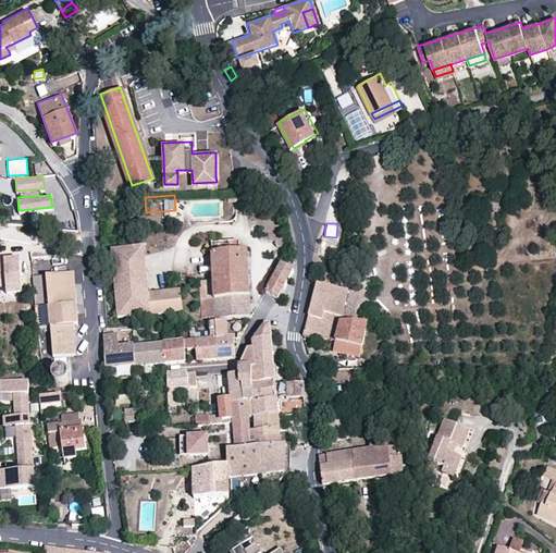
[(215,316),(250,312),(250,311),(249,292),(246,248),(239,248),(238,237),(211,240),(213,274),(198,275),(201,320),(208,319),(212,319),(215,319),(215,316)]
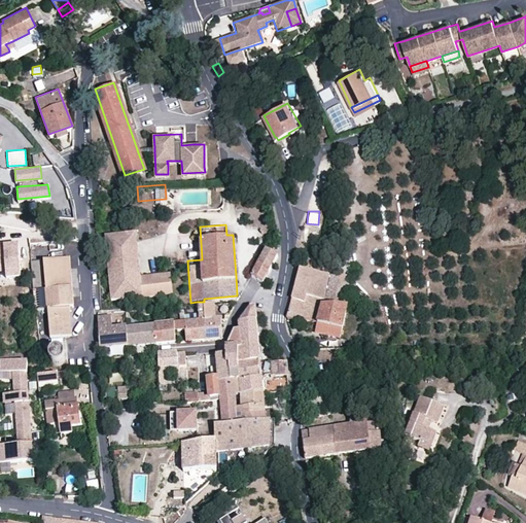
[(316,231),(304,227),(302,236),(313,239),(316,231)]
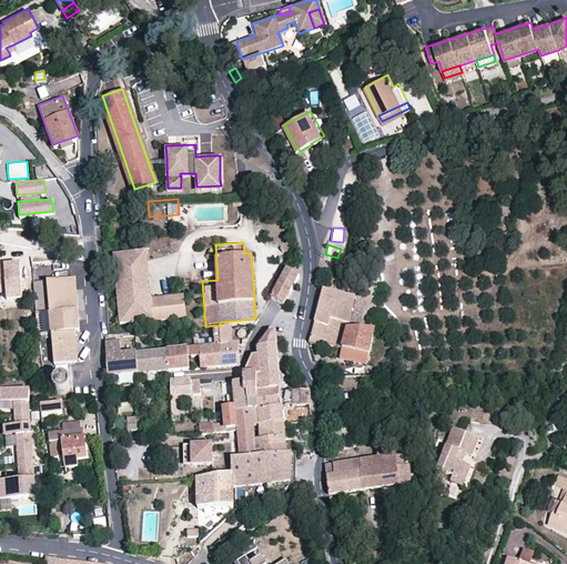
[(122,320),(153,318),(151,296),(147,249),(115,252),(122,320)]
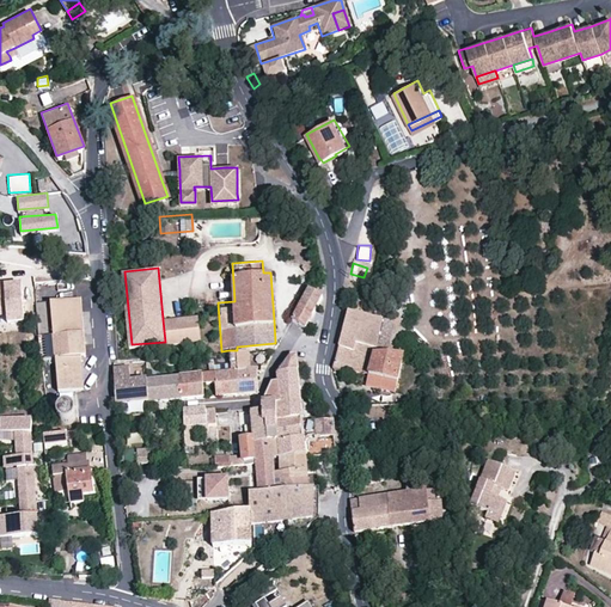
[(0,313),(8,313),(8,320),(26,319),(26,281),(0,281),(0,313)]
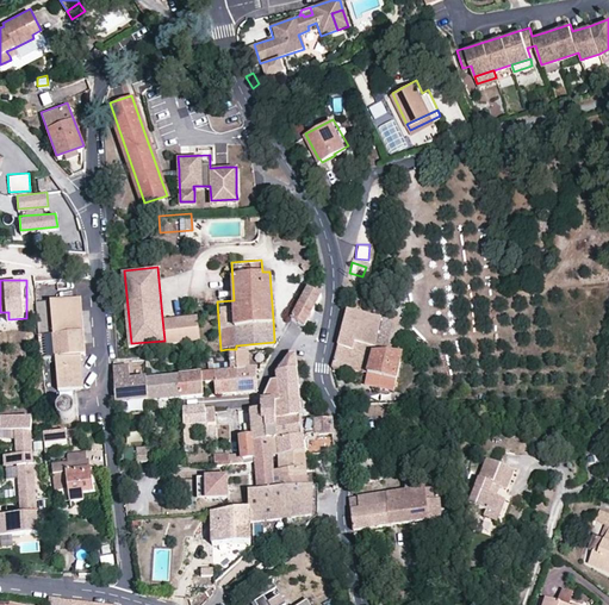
[(322,292),(309,285),(291,316),(305,323),(310,313),(322,292)]
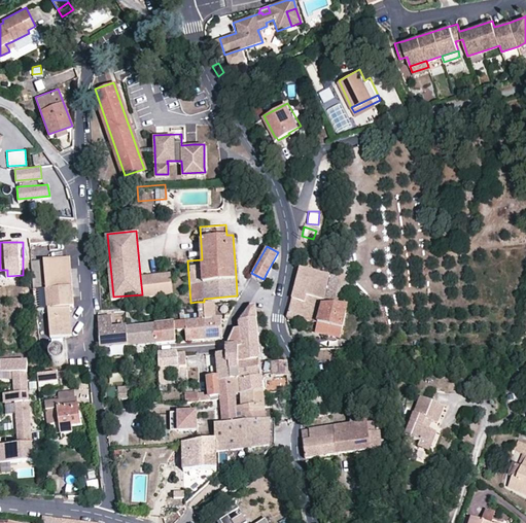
[(42,256),(43,275),(68,274),(66,255),(42,256)]
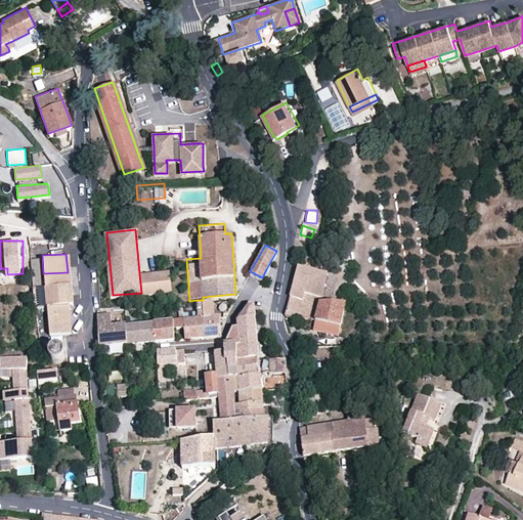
[(309,265),(300,263),(298,263),(297,267),(291,291),(290,296),(301,298),(303,289),(306,279),(309,265)]
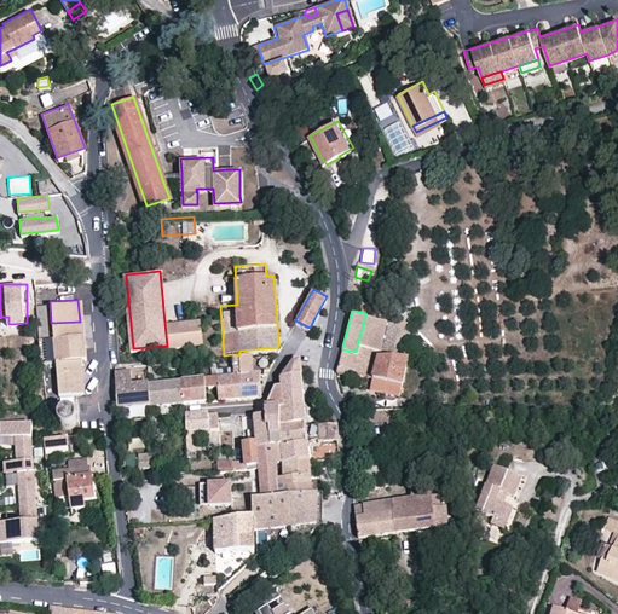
[(363,372),(368,374),(371,359),(376,360),(377,354),(408,355),(404,354),(411,320),(390,318),(365,313),(362,330),(382,335),(380,346),(358,341),(356,352),(342,349),(335,370),(351,374),(352,369),(363,372)]
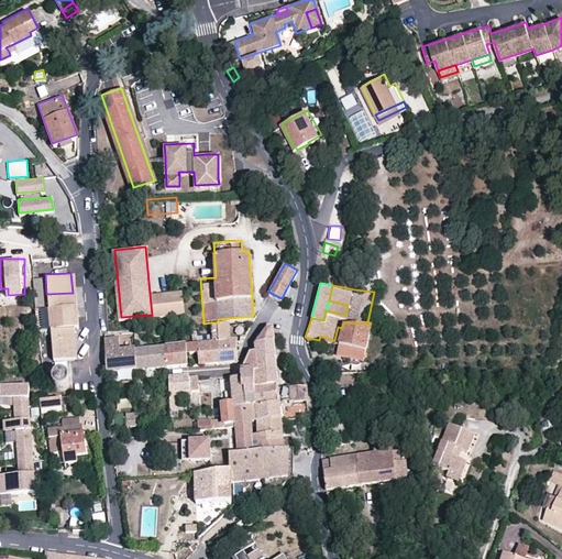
[(150,294),(152,315),(183,311),(182,291),(150,294)]
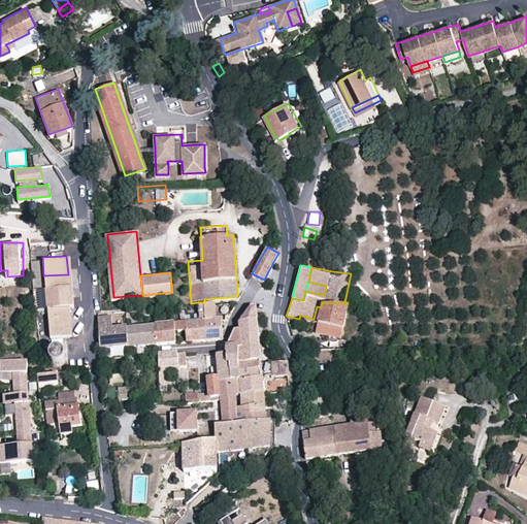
[(43,275),(44,287),(32,288),(33,308),(46,306),(48,334),(72,332),(69,304),(73,304),(71,285),(69,285),(68,274),(43,275)]
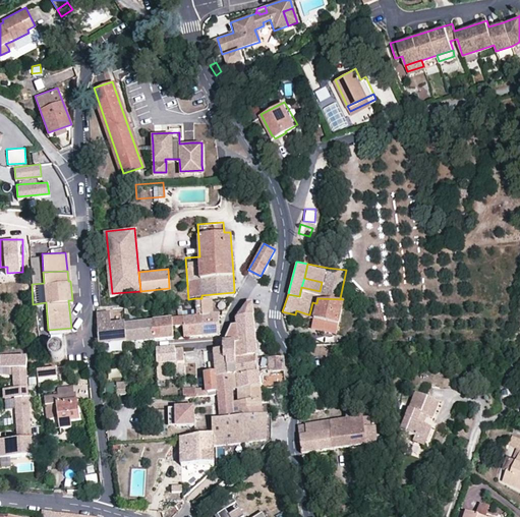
[(201,333),(198,298),(194,298),(195,313),(181,316),(181,323),(182,334),(193,334),(201,333)]
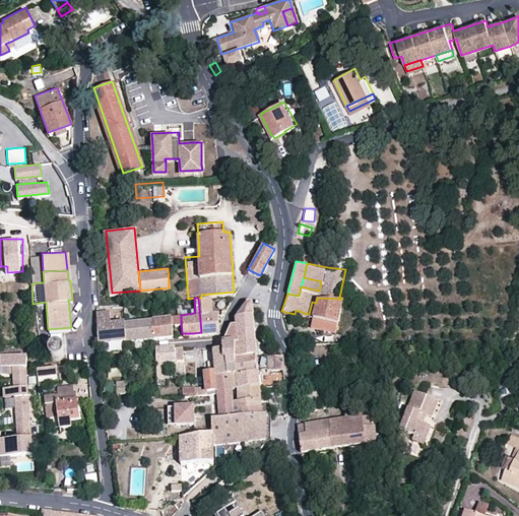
[(208,298),(201,298),(198,298),(201,332),(217,331),(217,312),(209,312),(208,298)]
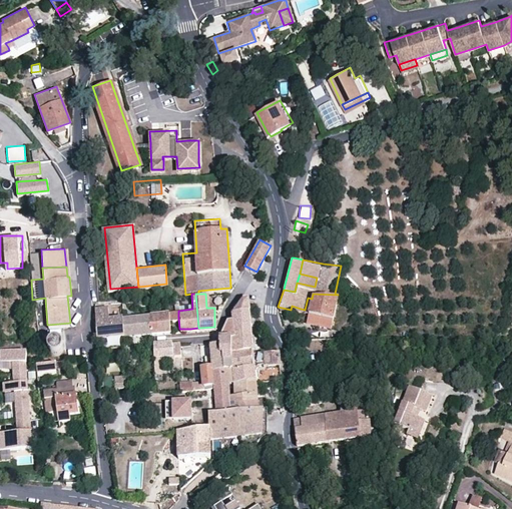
[(333,317),(338,295),(313,294),(312,299),(309,312),(307,321),(331,326),(333,317)]
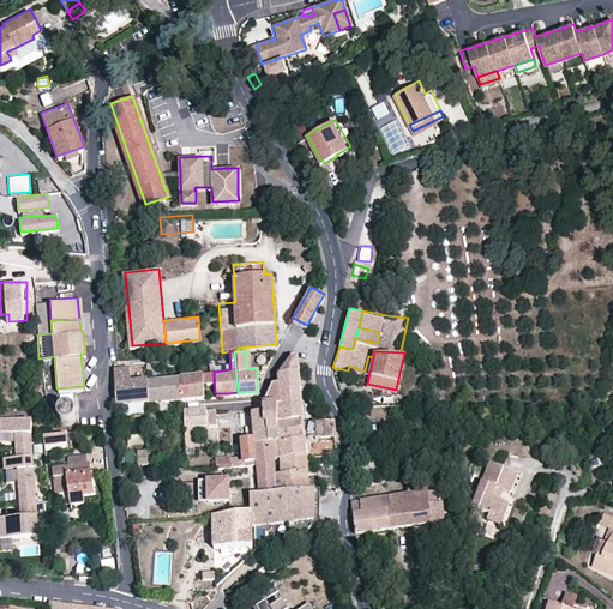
[(317,435),(316,420),(302,420),(296,355),(296,353),(292,354),(277,373),(280,380),(280,401),(276,401),(277,439),(302,435),(311,435),(317,435)]
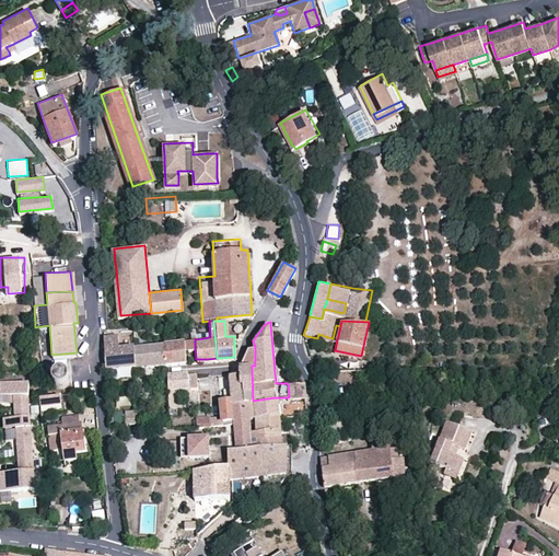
[(195,347),(195,339),(194,326),(189,327),(190,339),(163,342),(164,362),(175,361),(185,360),(184,348),(195,347)]
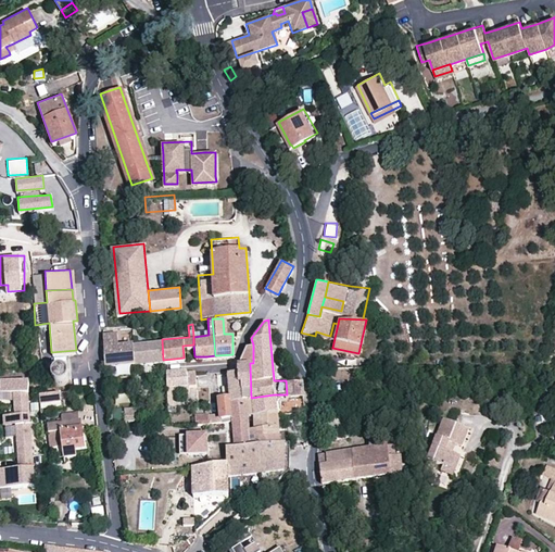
[(102,331),(104,364),(134,362),(133,342),(117,343),(116,331),(102,331)]
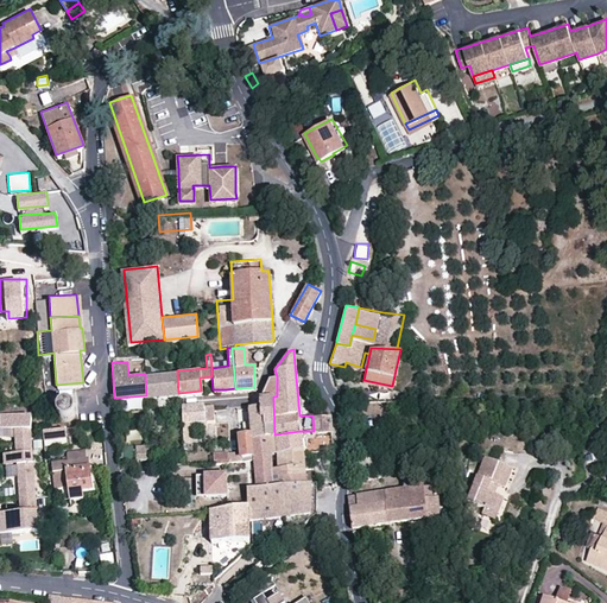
[(178,393),(177,370),(157,373),(145,374),(146,395),(178,393)]
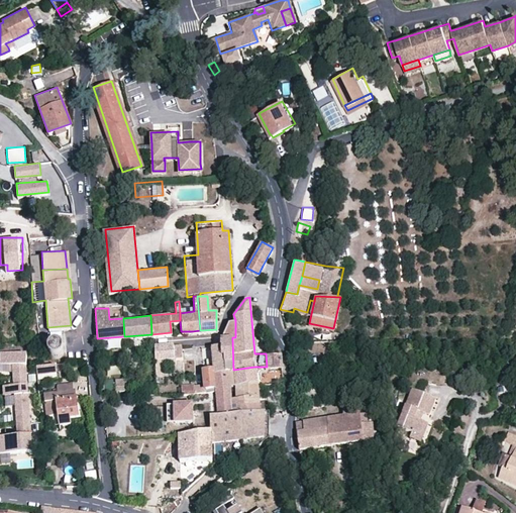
[(235,337),(235,320),(228,321),(220,338),(220,344),(211,344),(212,355),(223,354),(225,371),(233,370),(232,337),(235,337)]
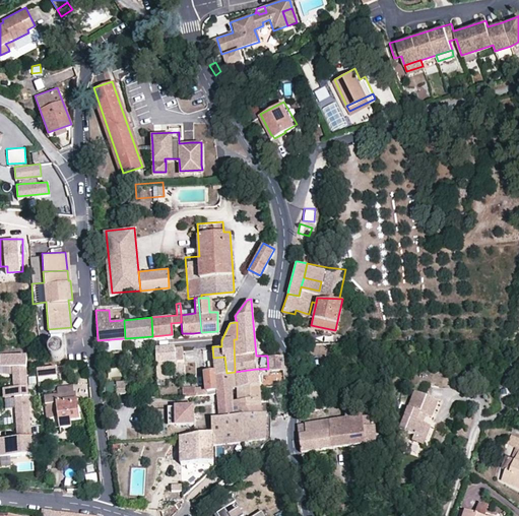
[(61,343),(59,341),(56,340),(54,340),(51,341),(49,343),(48,345),(47,348),(47,350),(49,353),(50,356),(53,357),(55,357),(58,357),(60,355),(62,352),(63,350),(63,347),(62,345),(61,343)]
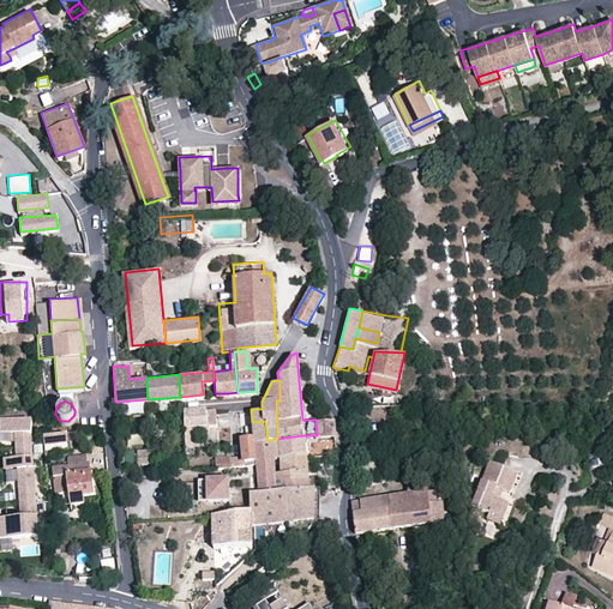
[(205,406),(204,406),(206,423),(208,423),(215,422),(215,405),(205,406)]
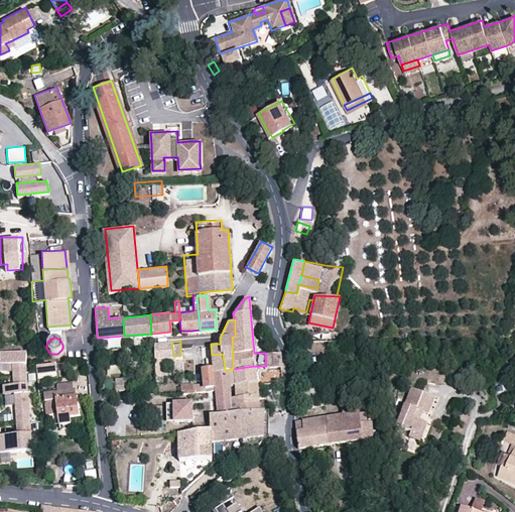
[(152,343),(152,357),(173,356),(171,342),(152,343)]
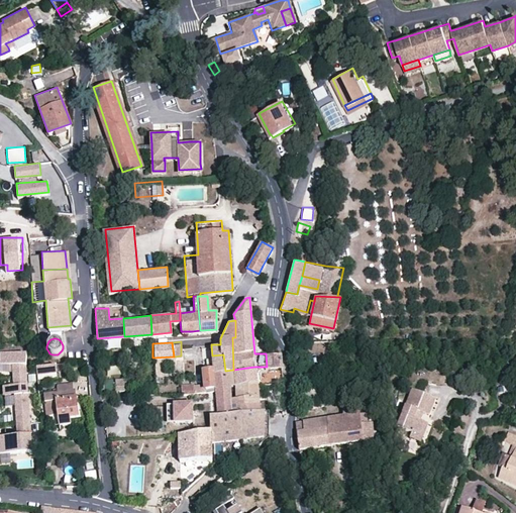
[(12,362),(12,372),(25,372),(26,372),(25,362),(26,350),(0,349),(0,361),(12,362)]
